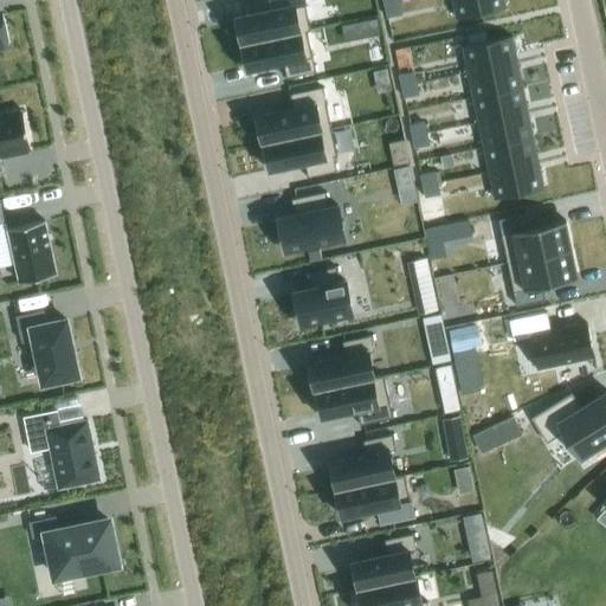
[(268,0),(271,10),(236,18),(242,45),(309,30),(304,4),(303,0),(268,0)]
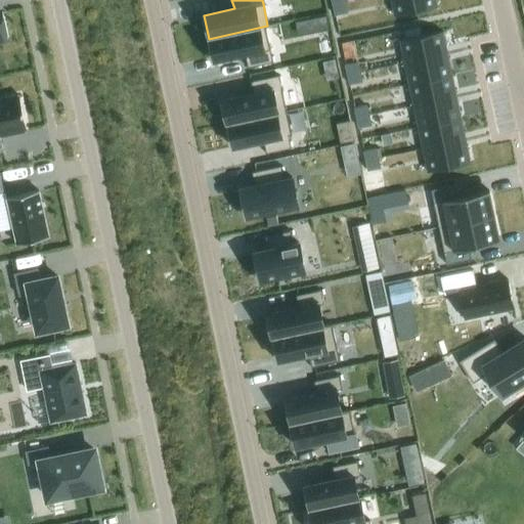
[(434,0),(390,0),(393,15),(436,6),(434,0)]
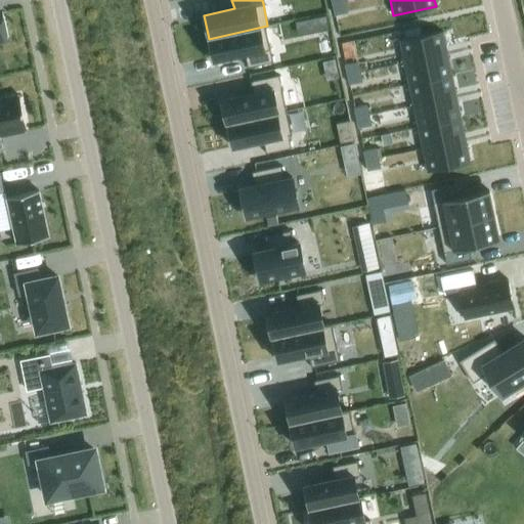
[(344,3),(332,6),(334,15),(346,13),(344,3)]
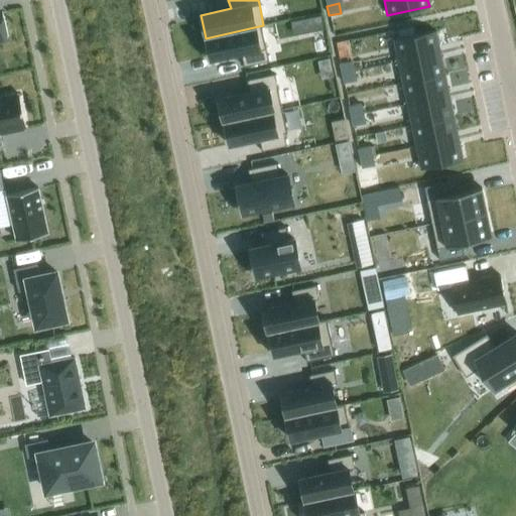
[(263,25),(206,38),(208,45),(211,61),(241,54),(243,67),(268,61),(261,27),(264,26),(263,25)]
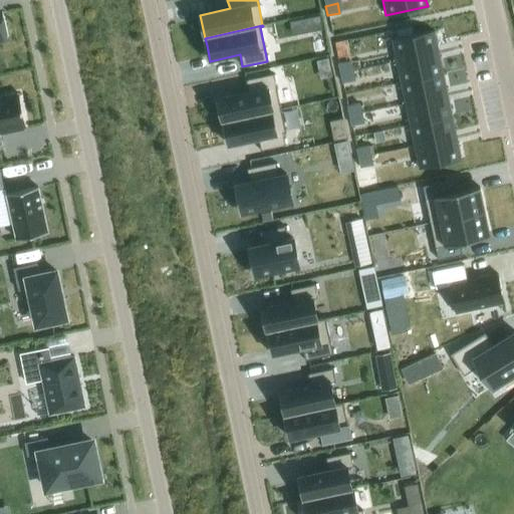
[(433,30),(392,39),(397,61),(438,52),(433,30)]
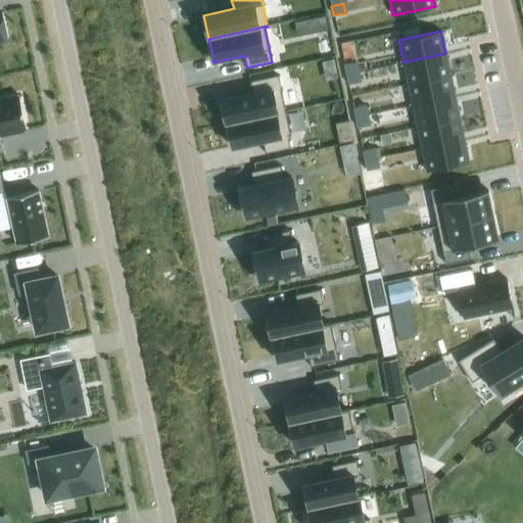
[(445,53),(403,62),(408,84),(450,75),(445,53)]
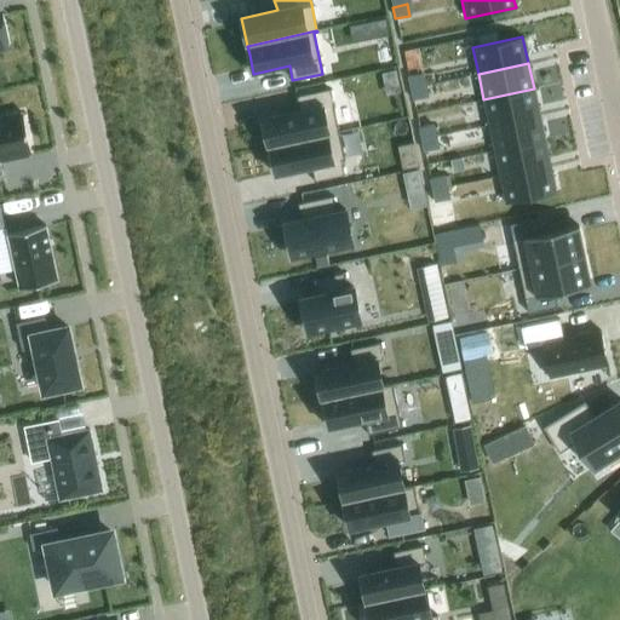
[(422,74),(408,76),(411,89),(424,86),(422,74)]
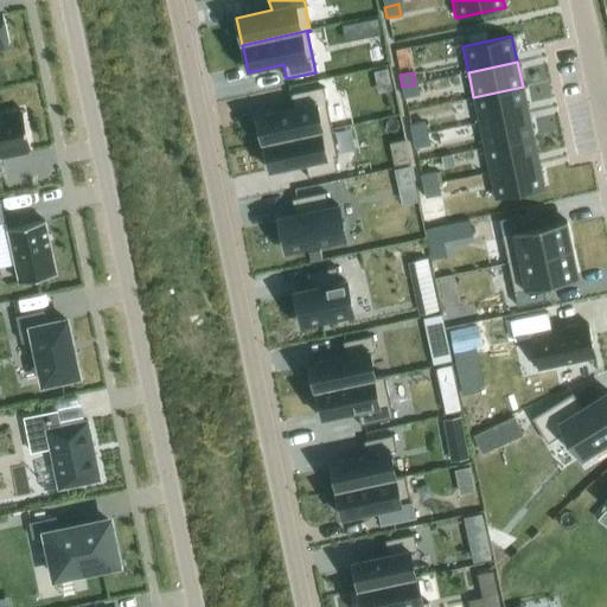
[(415,84),(402,87),(404,98),(417,96),(415,84)]
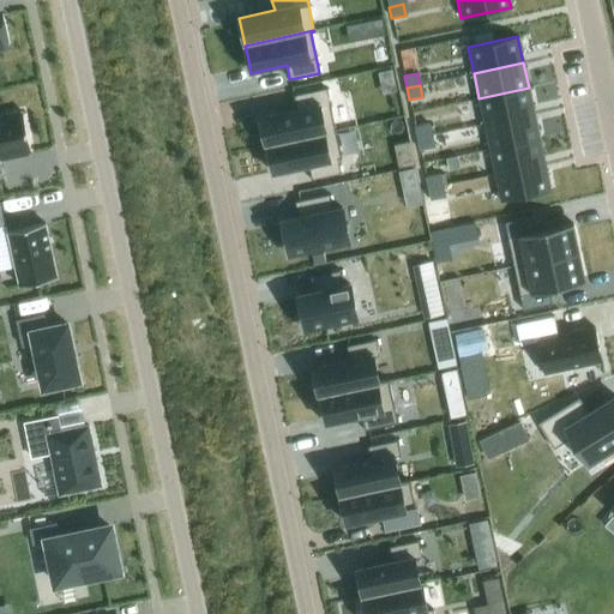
[(529,88),(479,98),(485,124),(534,113),(529,88)]
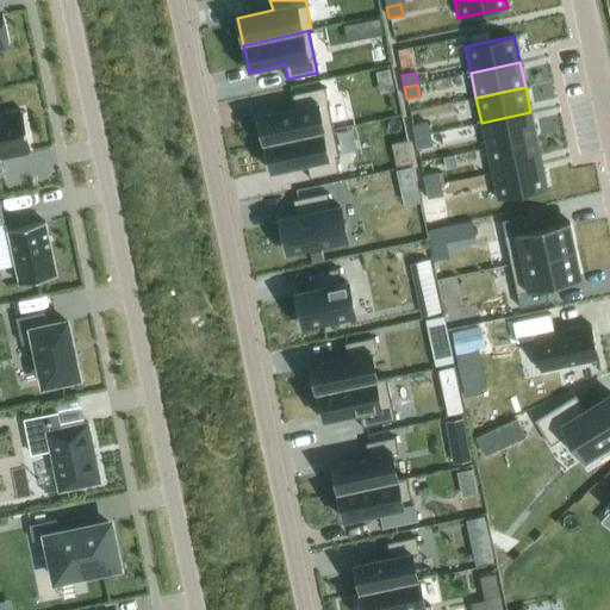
[(293,110),(257,117),(263,144),(265,144),(332,130),(324,88),(291,95),(293,110)]
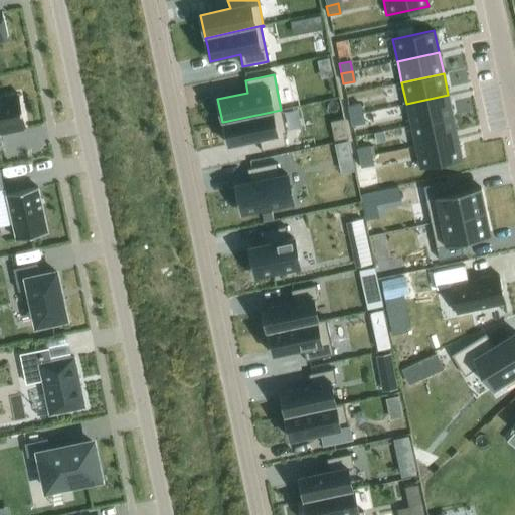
[(0,133),(25,128),(18,94),(0,98),(0,145),(2,146),(0,136),(0,133)]
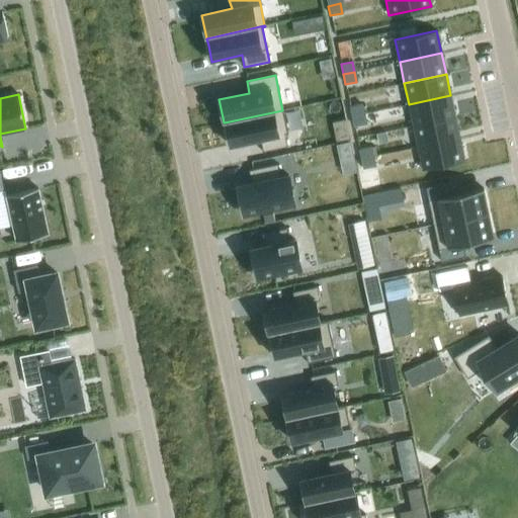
[(450,95),(409,104),(413,125),(455,116),(450,95)]
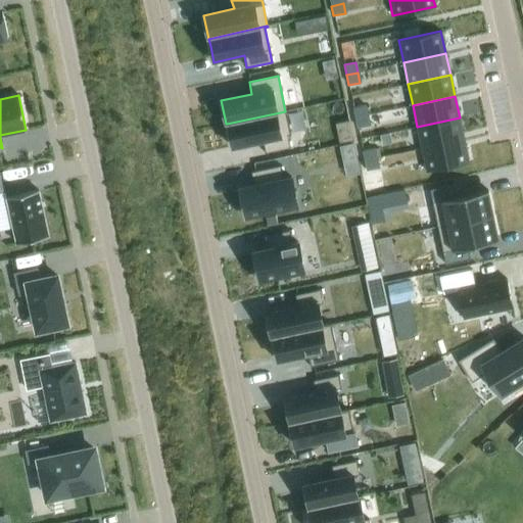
[(365,105),(353,108),(355,119),(367,115),(365,105)]
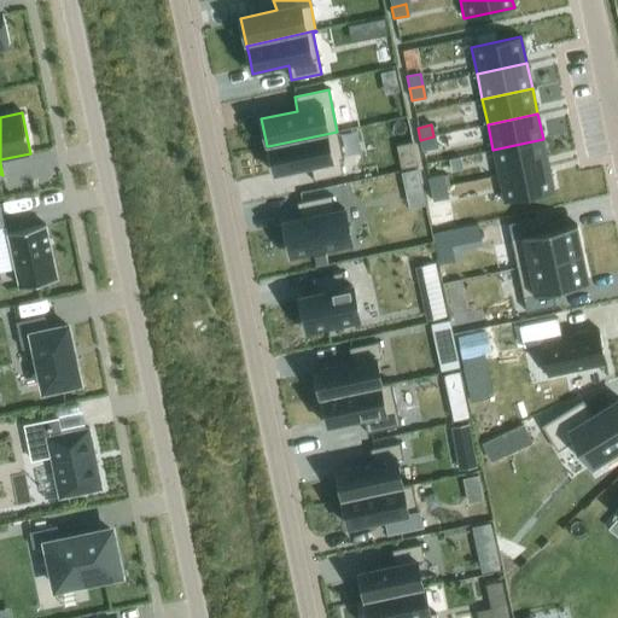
[(337,132),(268,146),(274,174),(309,167),(313,181),(343,175),(339,161),(343,159),(337,132)]
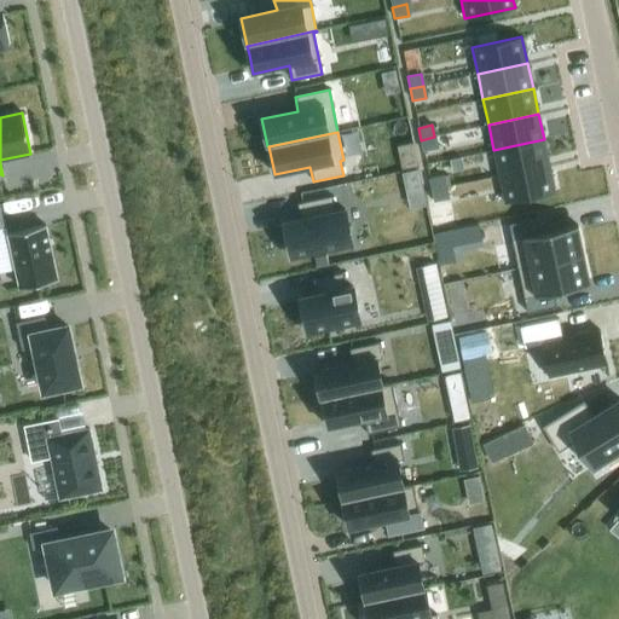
[(434,137),(421,140),(423,151),(437,149),(434,137)]
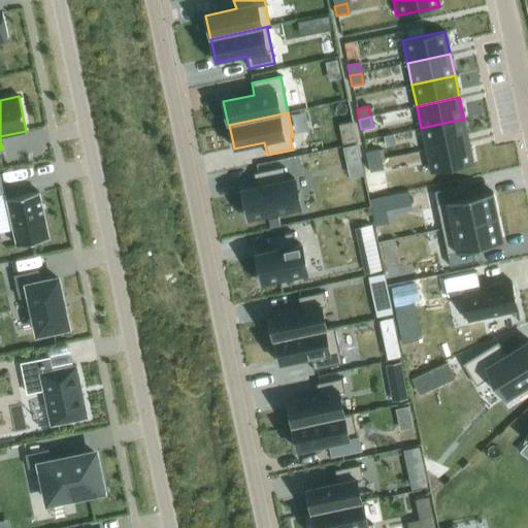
[(464,119),(421,128),(426,150),(468,141),(464,119)]
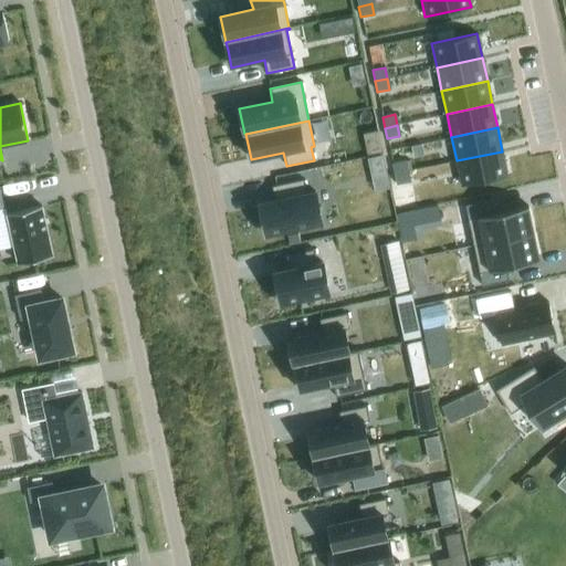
[(502,152),(457,160),(461,185),(507,176),(502,152)]
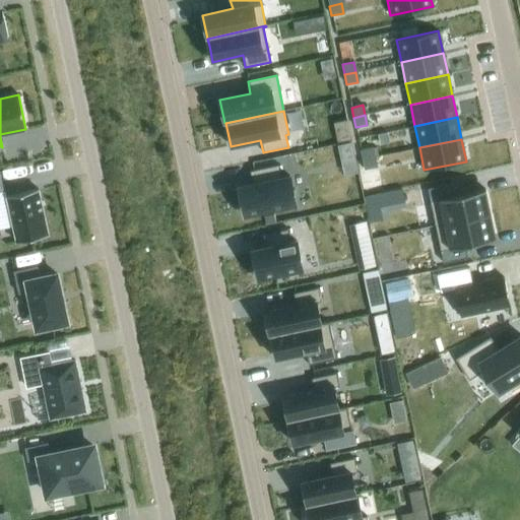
[(372,148),(360,150),(362,160),(374,157),(372,148)]
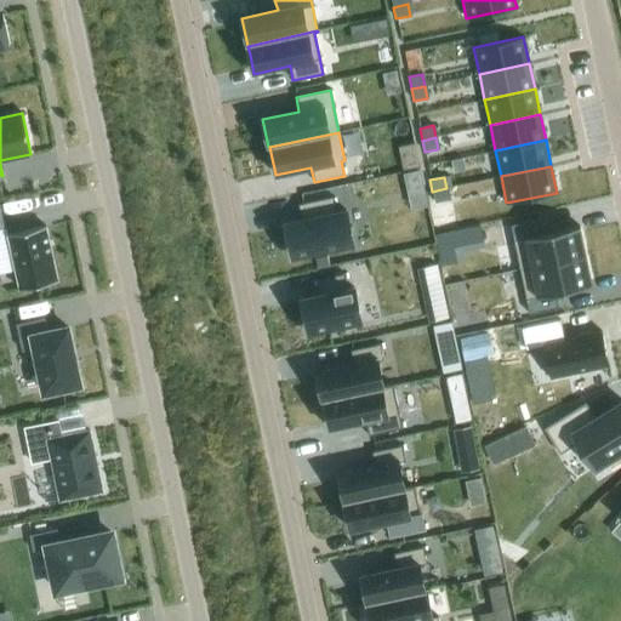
[(446,188),(432,192),(434,203),(449,200),(446,188)]
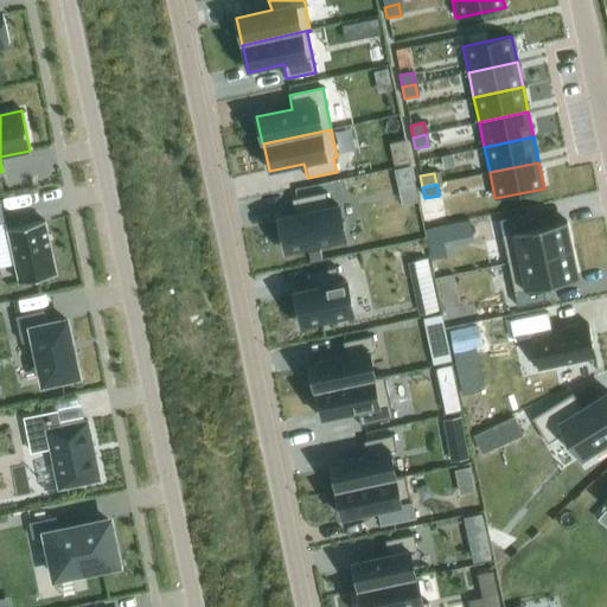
[(294,215),(278,218),(286,253),(345,240),(337,205),(327,208),(325,192),(291,199),(294,215)]
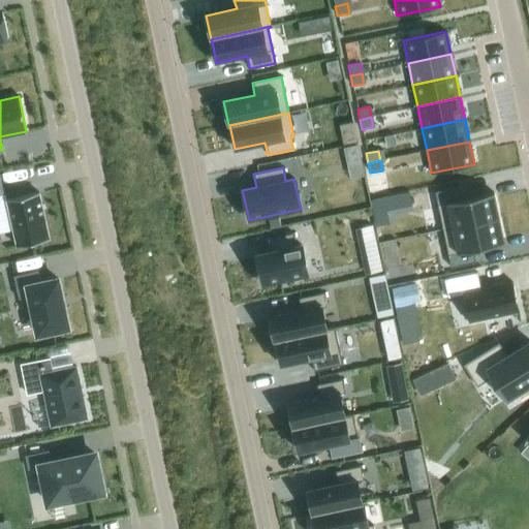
[(460,186),(434,192),(442,229),(498,218),(493,192),(462,198),(460,186)]
